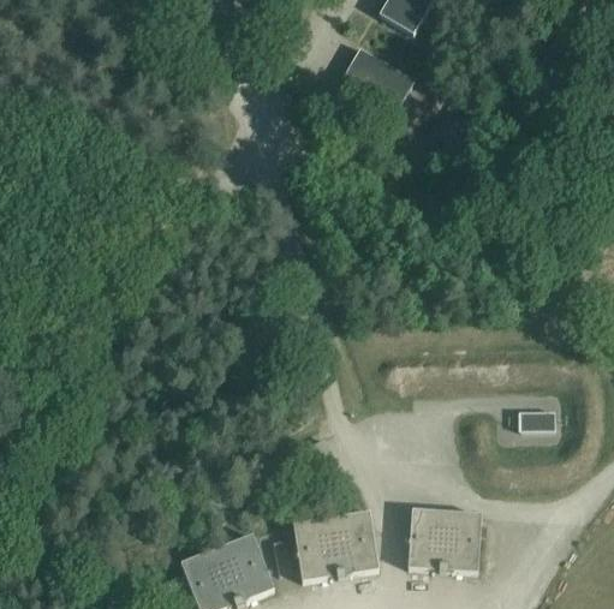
[(386,0),(379,13),(411,33),(430,0),(386,0)]
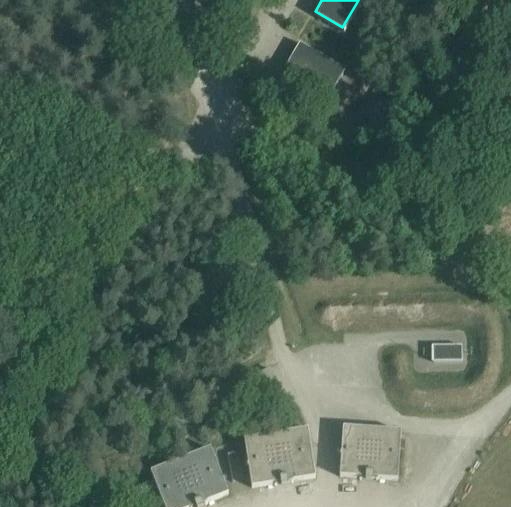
[(344,65),(299,38),(283,66),(329,92),(344,65)]
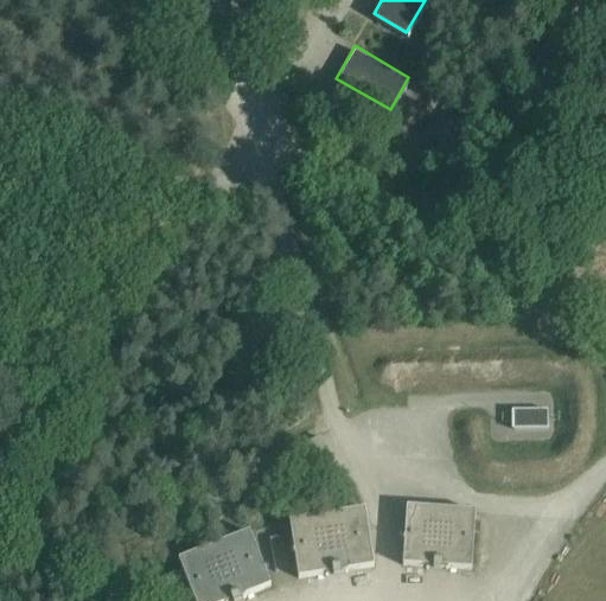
[(178,170),(167,187),(178,193),(187,176),(178,170)]
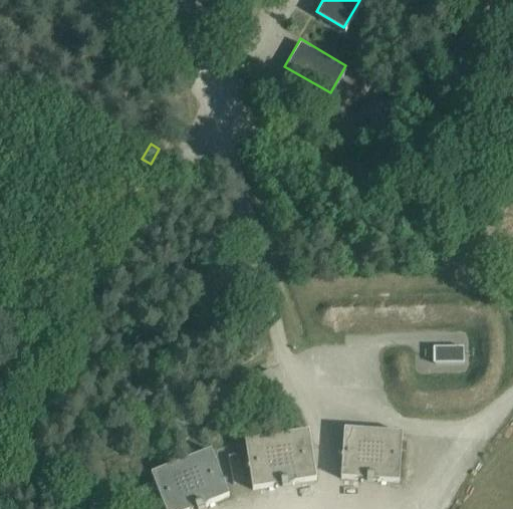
[(317,172),(300,161),(295,169),(311,180),(317,172)]
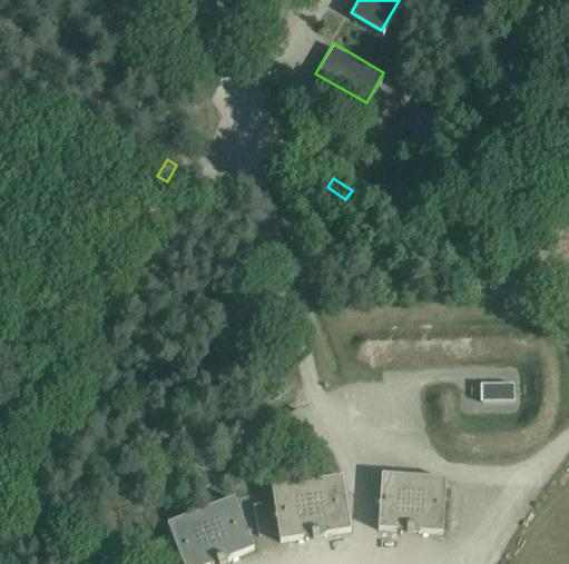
[(513,397),(512,381),(480,381),(479,398),(513,397)]
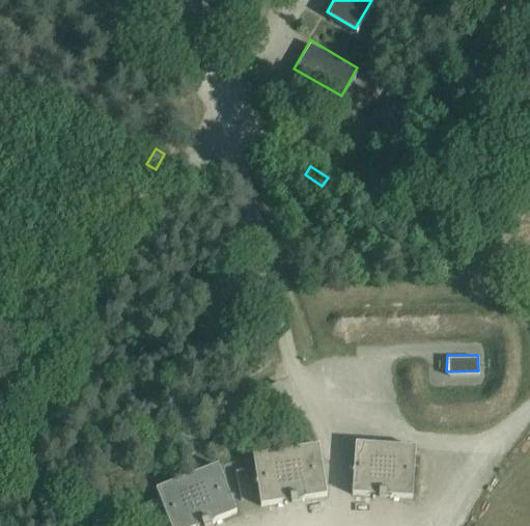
[(179,427),(183,449),(193,448),(191,426),(179,427)]
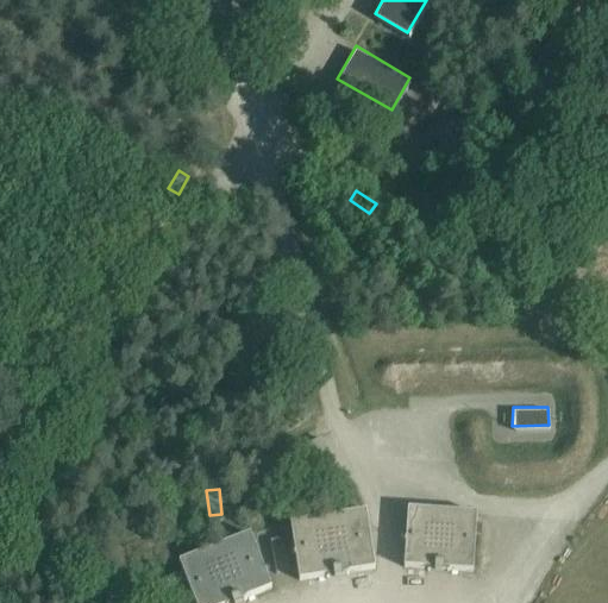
[(444,564),(472,566),(476,509),(408,504),(403,561),(433,564),(433,570),(444,570),(444,564)]
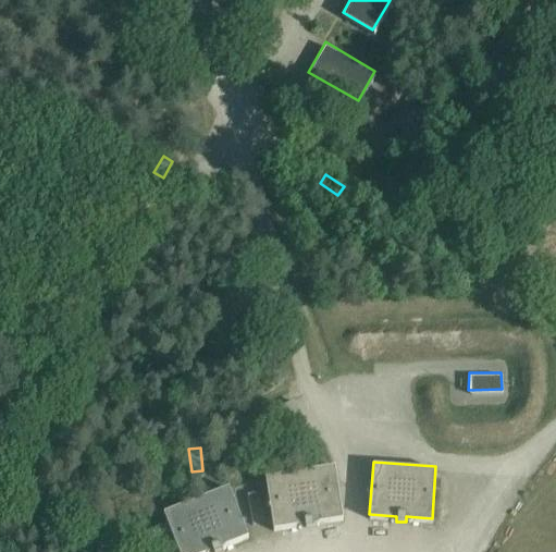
[(313,520),(343,515),(334,464),(266,475),(273,526),(305,522),(306,527),(314,526),(313,520)]
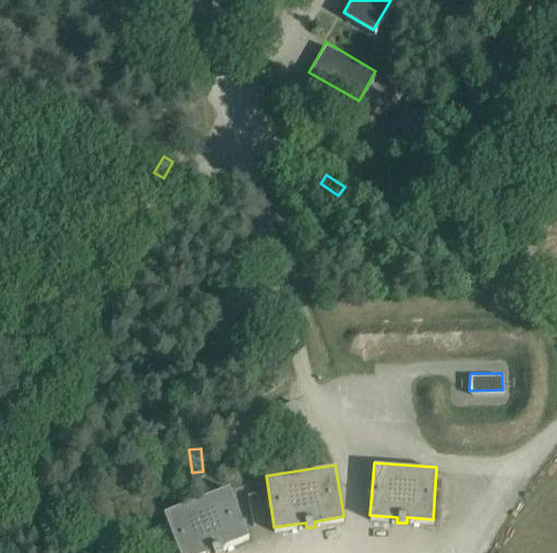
[(219,545),(247,533),(228,485),(164,511),(180,552),(200,552),(213,549),(214,552),(219,552),(221,552),(219,545)]
